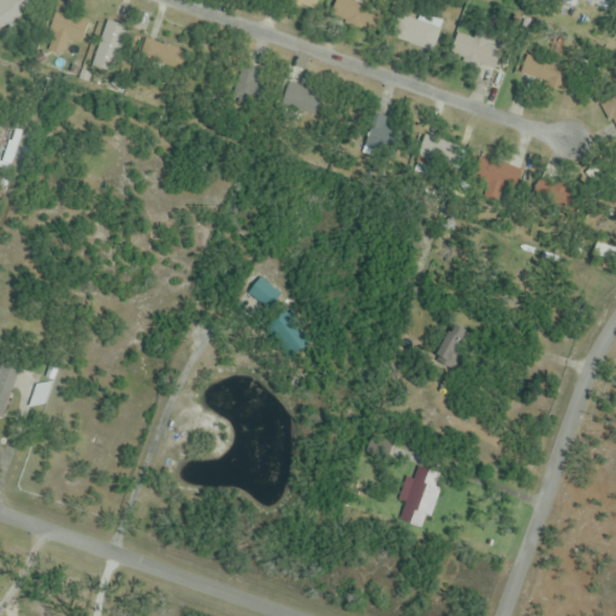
[(3,0),(0,3),(0,33),(25,12),(15,0),(3,0)]
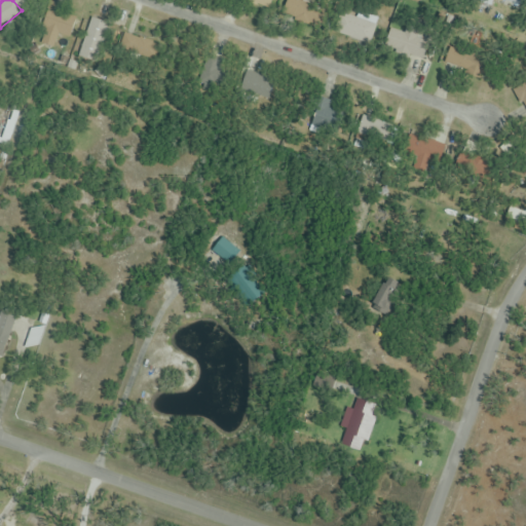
[(246,0),(266,11),(272,0),(246,0)]
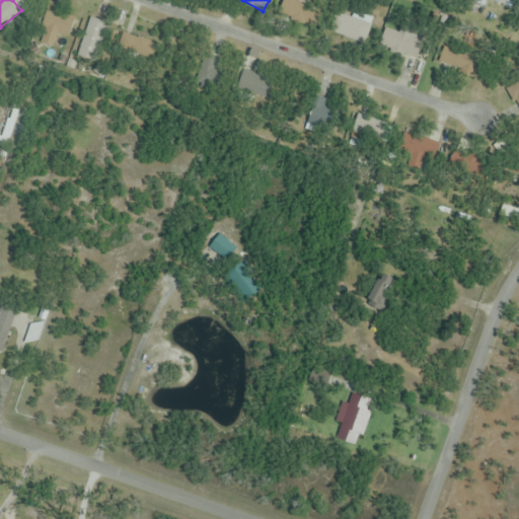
[(303,24),(312,5),(301,0),(284,0),(278,13),(303,24)]
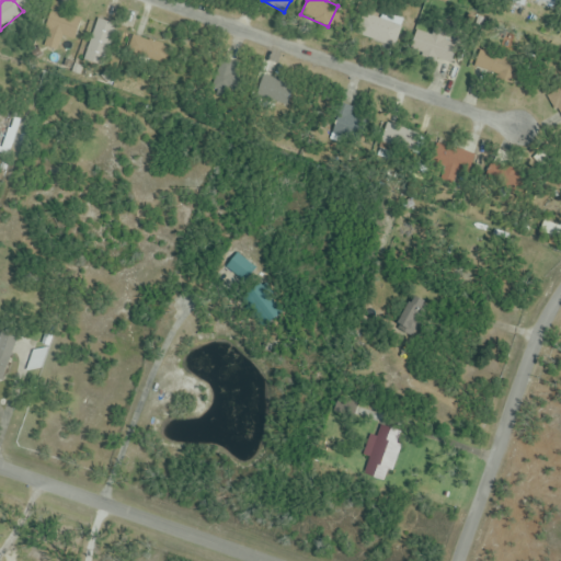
[(82,18),(49,11),(44,35),(77,42),(82,18)]
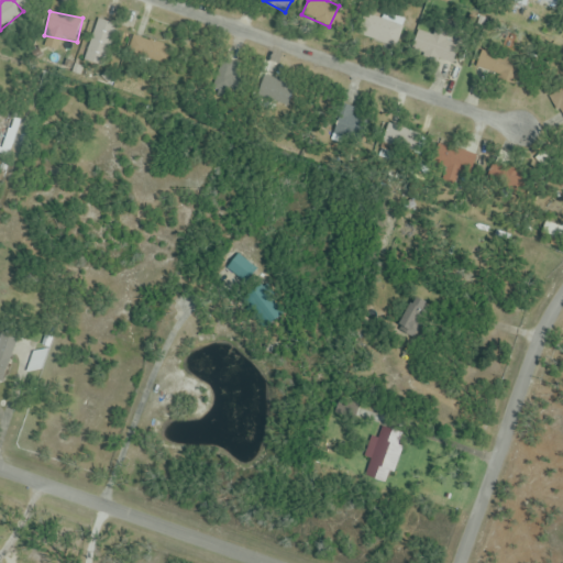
[(401,29),(364,13),(356,33),(394,48),(401,29)]
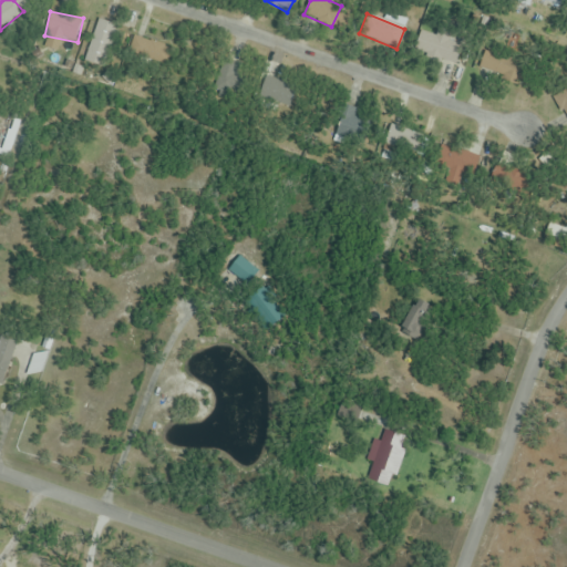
[(455,66),(462,44),(420,31),(413,53),(455,66)]
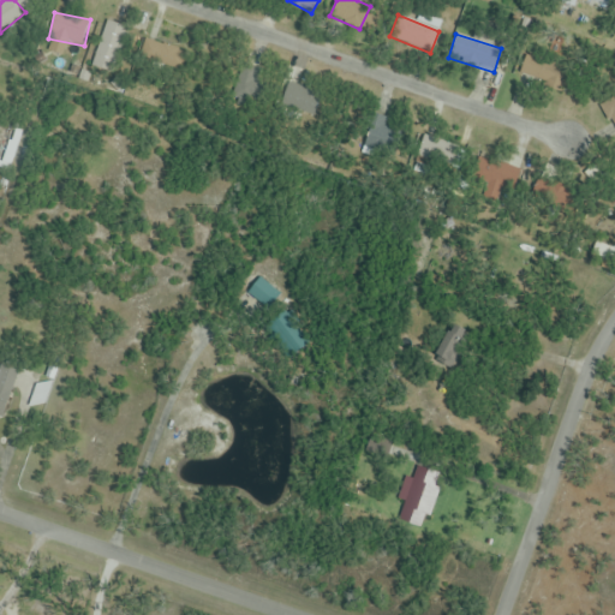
[(186,51),(144,40),(139,59),(181,70),(186,51)]
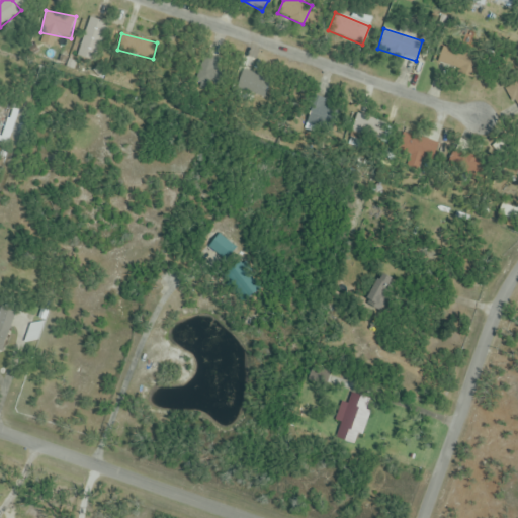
[(437,60),(464,74),(471,60),(445,46),(437,60)]
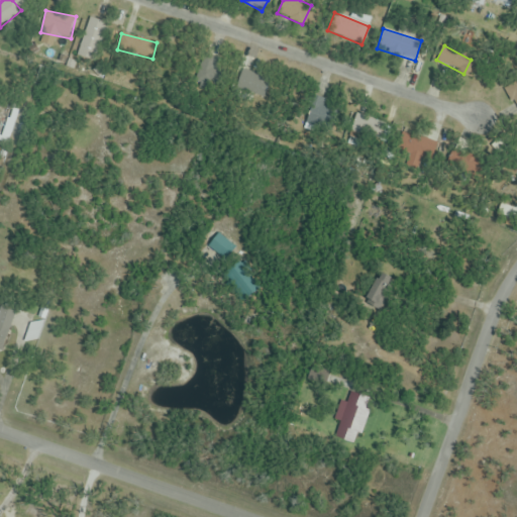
[(213,67),(204,64),(200,77),(209,80),(213,67)]
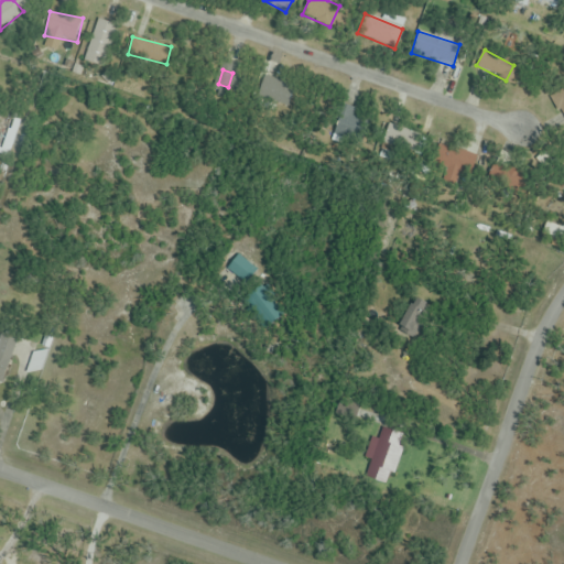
[(257,93),(285,107),(293,91),(264,77),(257,93)]
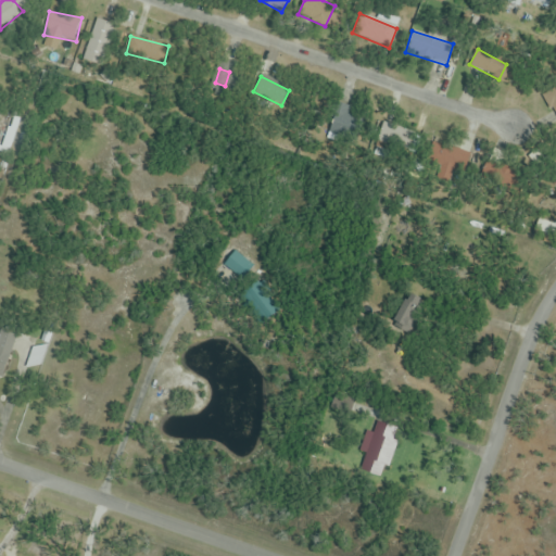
[(555,86),(543,93),(555,118),(555,86)]
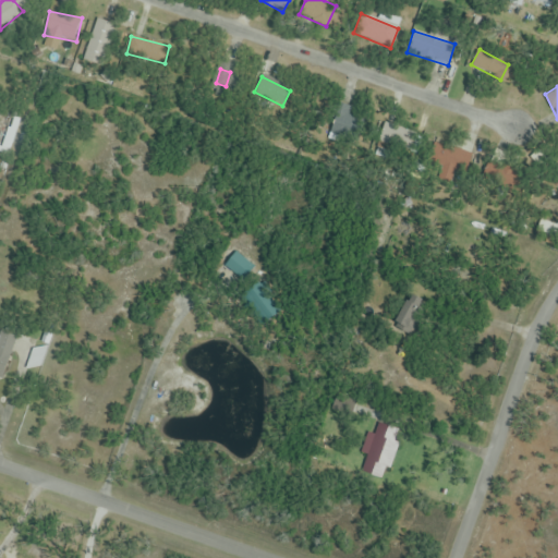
[(21,119),(0,113),(0,153),(11,156),(21,119)]
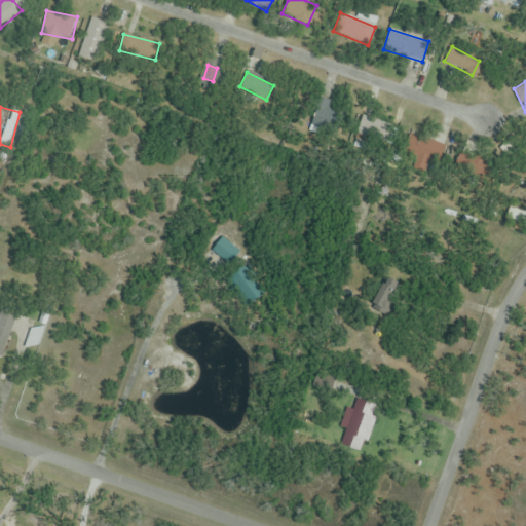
[(362,142),(384,141),(383,118),(360,119),(362,142)]
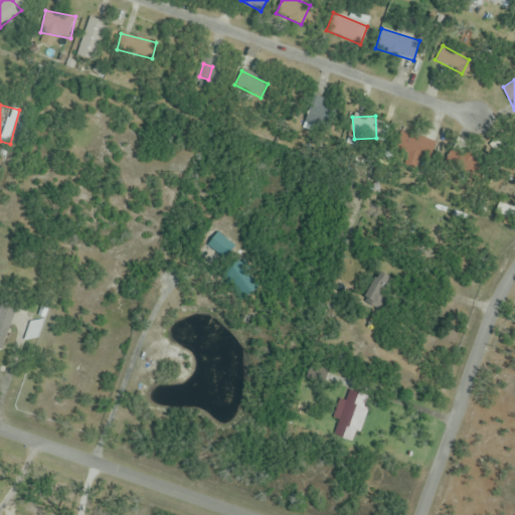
[(395,151),(431,160),(436,141),(400,133),(395,151)]
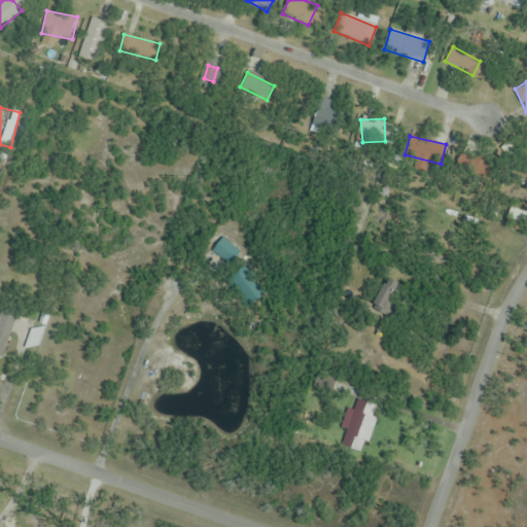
[(211,254),(232,268),(241,252),(220,239),(211,254)]
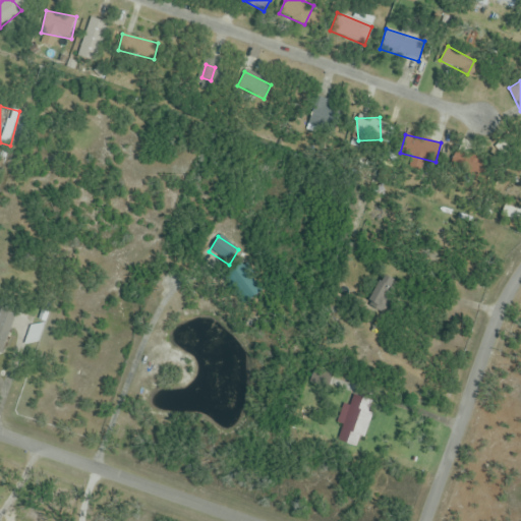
[(224,276),(236,300),(250,293),(238,270),(224,276)]
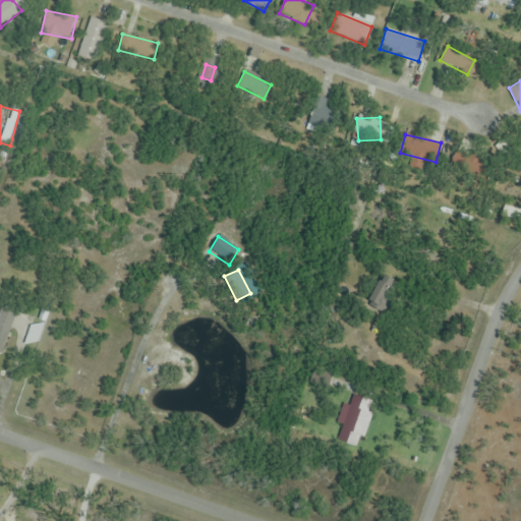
[(369,307),(383,314),(397,284),(384,278),(369,307)]
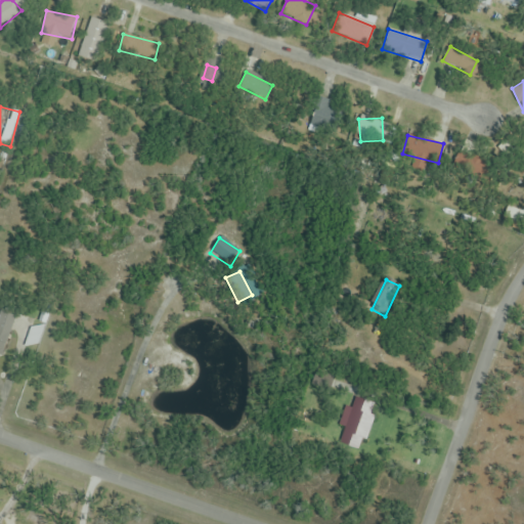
[(0,356),(1,357),(14,316),(0,312),(0,356)]
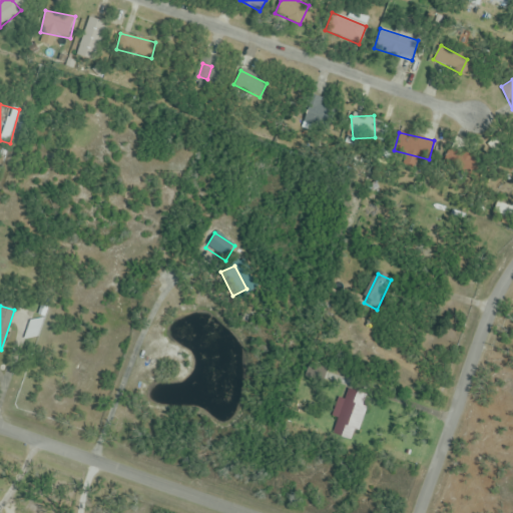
[(356,442),(368,395),(347,390),(350,377),(309,366),(306,378),(342,387),(329,435),(356,442)]
